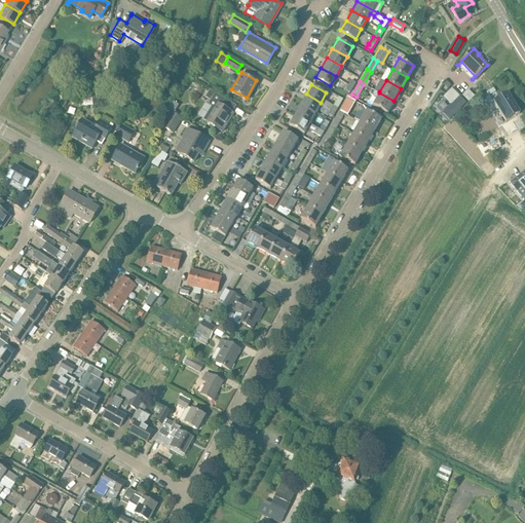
[(387,112),(394,101),(379,92),(379,91),(371,86),(368,91),(377,97),(373,103),(387,112)]
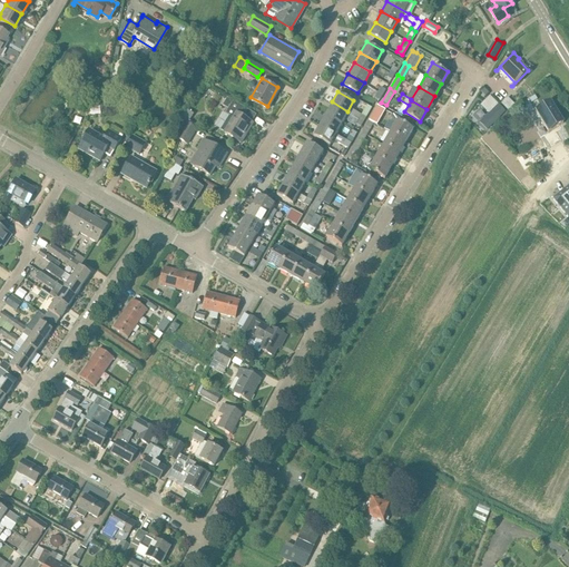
[(488,110),(479,120),(486,127),(503,108),(489,94),(480,103),(488,110)]
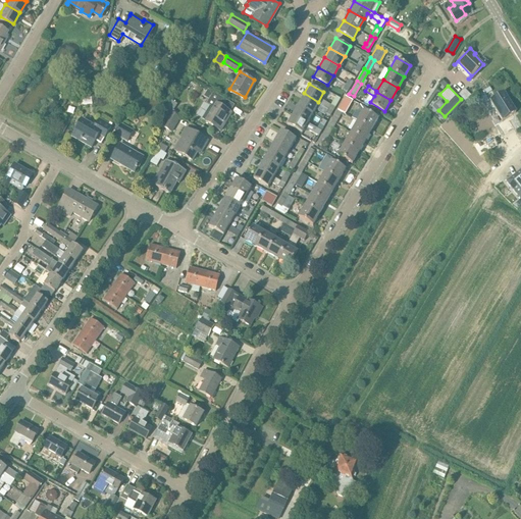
[(212,90),(207,99),(206,101),(213,106),(205,119),(219,128),(230,110),(225,107),(229,100),(212,90)]
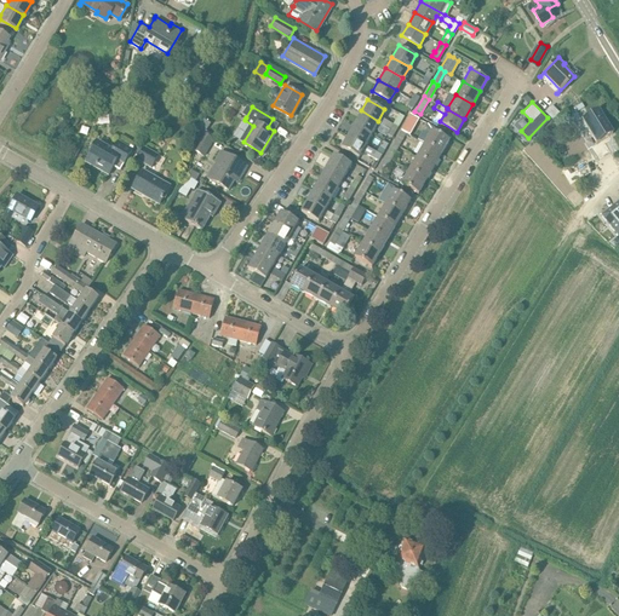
[(548,113),(548,115),(552,120),(560,113),(555,109),(551,109),(548,113)]
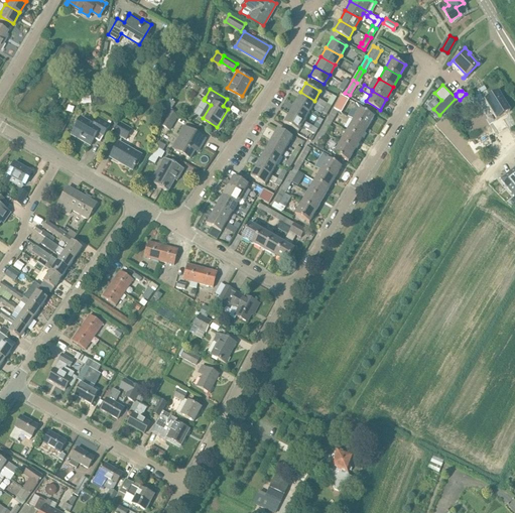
[(484,99),(495,117),(509,109),(498,91),(484,99)]
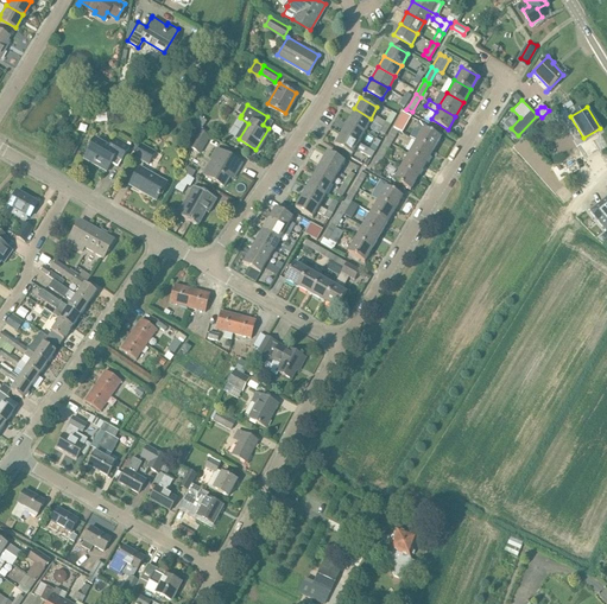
[(347,120),(364,129),(371,119),(354,108),(347,120)]
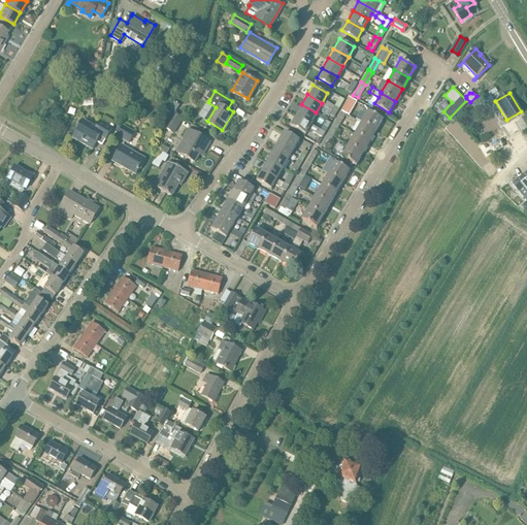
[(334,104),(331,108),(335,111),(338,106),(343,98),(343,97),(339,95),(334,104)]
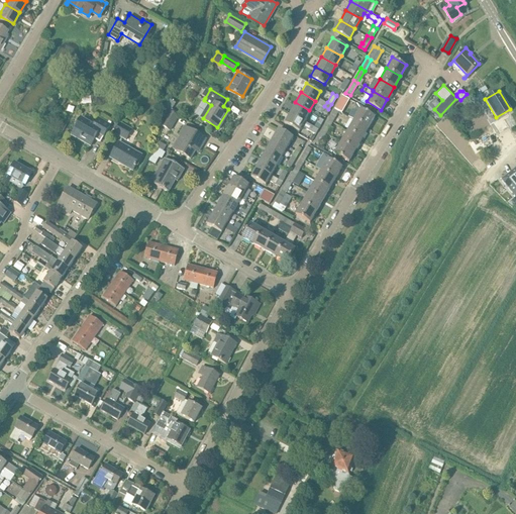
[(341,93),(333,106),(340,110),(348,97),(341,93)]
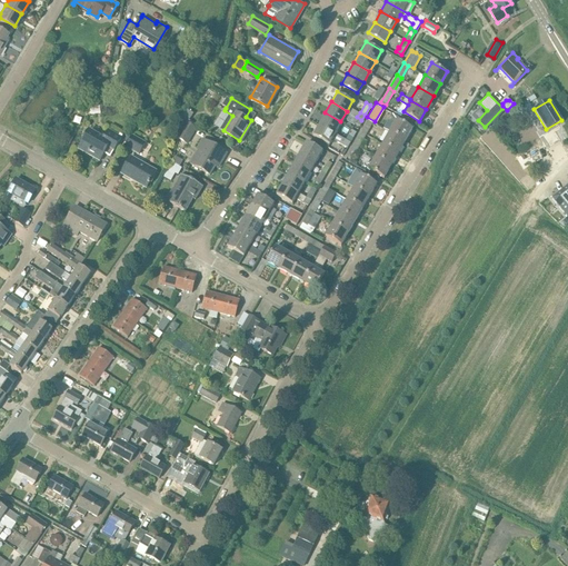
[(187,108),(181,117),(187,120),(189,118),(192,111),(187,108)]
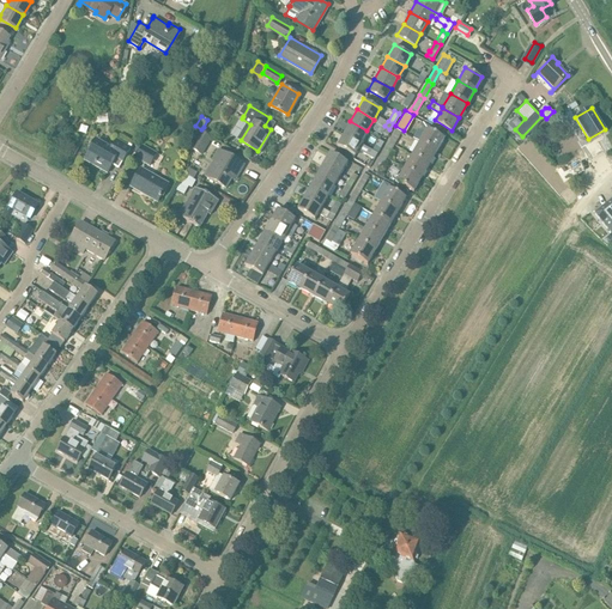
[(343,133),(361,142),(367,131),(350,121),(343,133)]
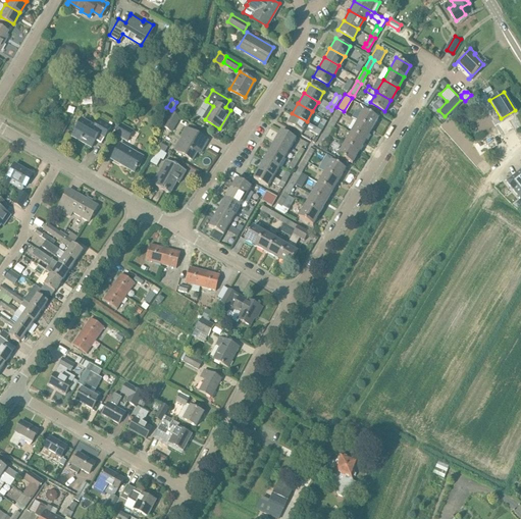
[(322,104),(320,108),(321,110),(324,112),(328,114),(329,114),(331,110),(327,107),(322,104)]
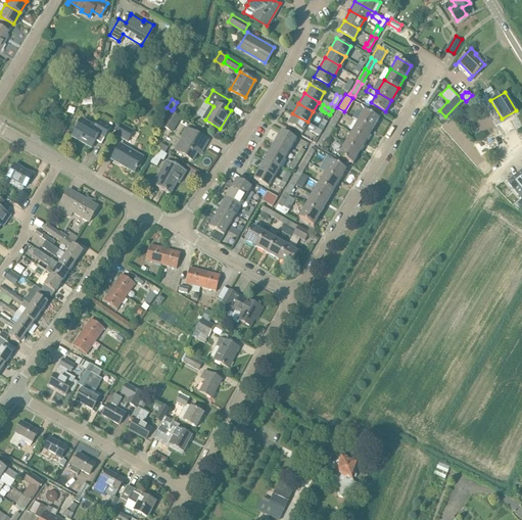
[(337,108),(331,120),(336,122),(343,126),(346,120),(339,115),(342,111),(337,108)]
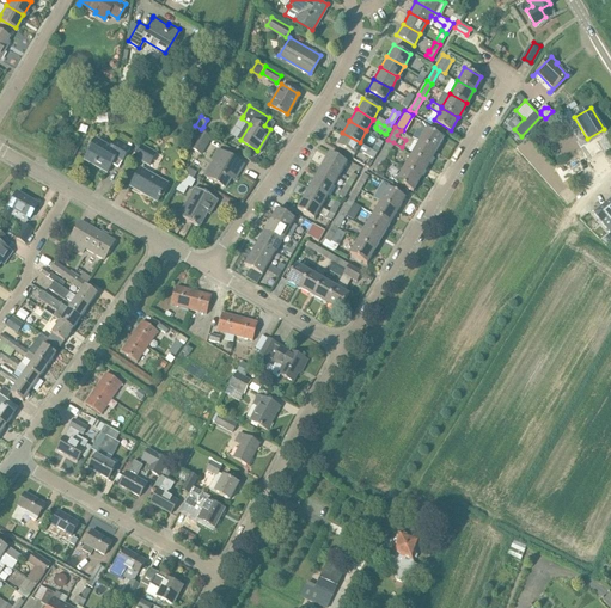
[(419,140),(435,151),(443,136),(426,127),(419,140)]
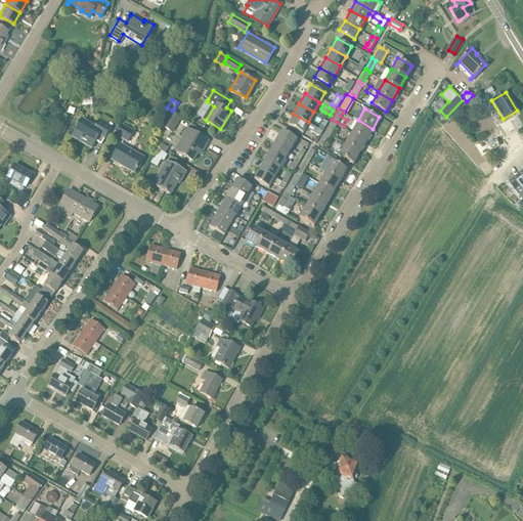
[(162,124),(172,129),(179,117),(170,111),(162,124)]
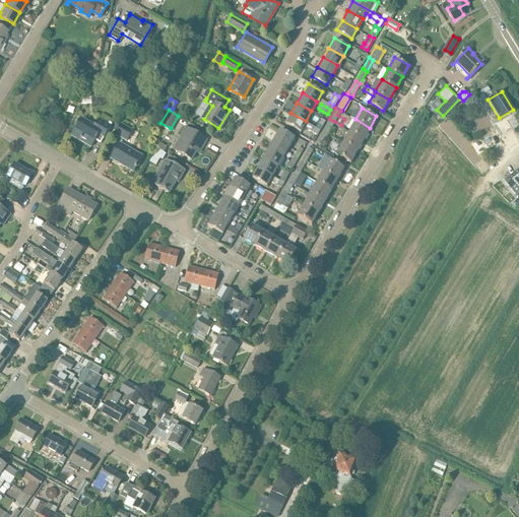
[(290,113),(285,122),(300,130),(303,125),(315,132),(311,139),(313,140),(319,128),(306,121),(290,113)]
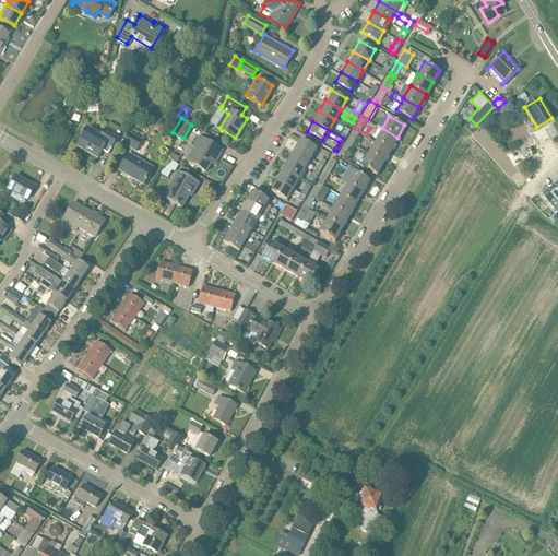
[(97,155),(102,148),(107,151),(118,132),(106,126),(101,133),(87,126),(76,143),(97,155)]
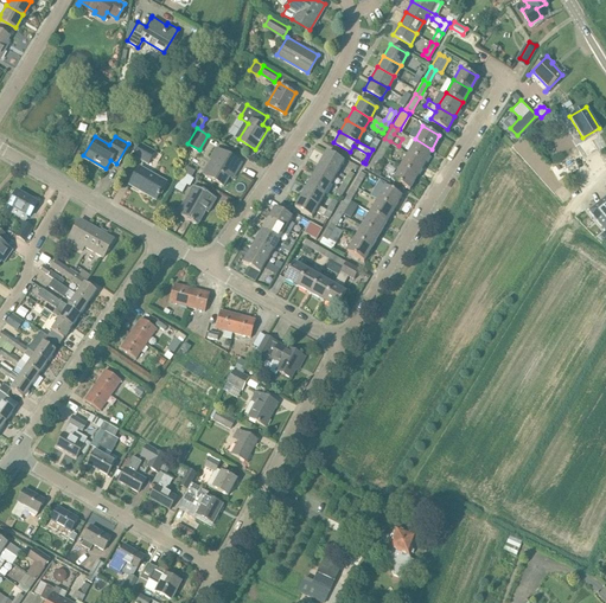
[(384,139),(377,152),(382,154),(390,141),(384,139)]
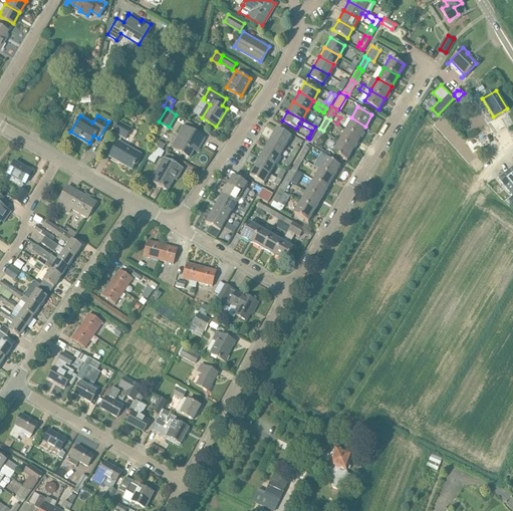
[(359,137),(365,126),(351,117),(344,129),(359,137)]
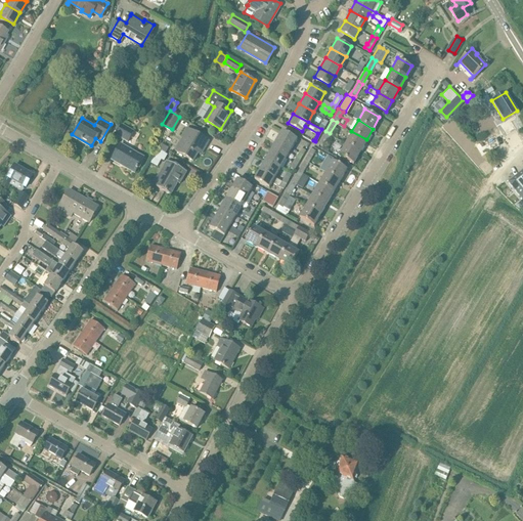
[(60,122),(56,129),(62,132),(67,125),(60,122)]
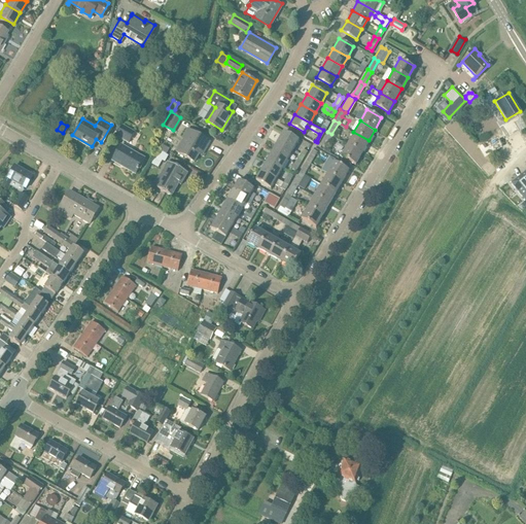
[(116,134),(128,140),(134,130),(123,123),(116,134)]
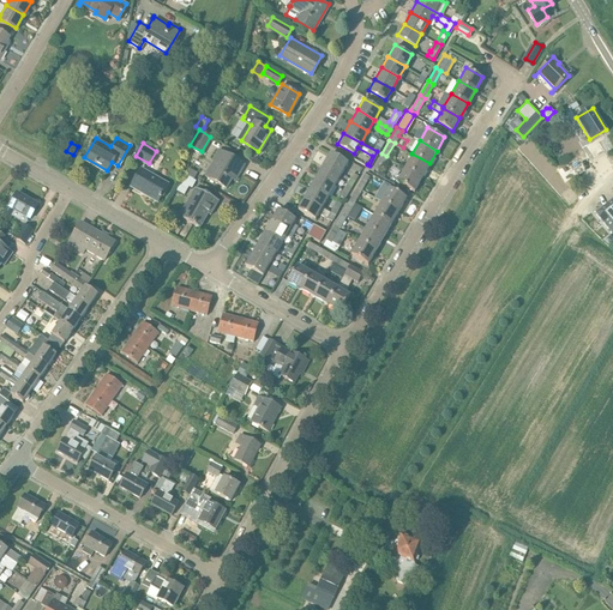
[(226,186),(234,173),(236,174),(244,163),(217,148),(211,158),(216,161),(208,175),(226,186)]
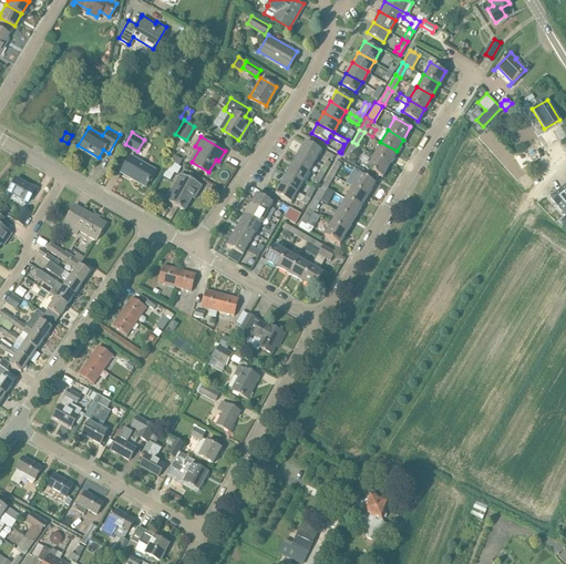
[(315,159),(321,149),(305,140),(299,150),(315,159)]
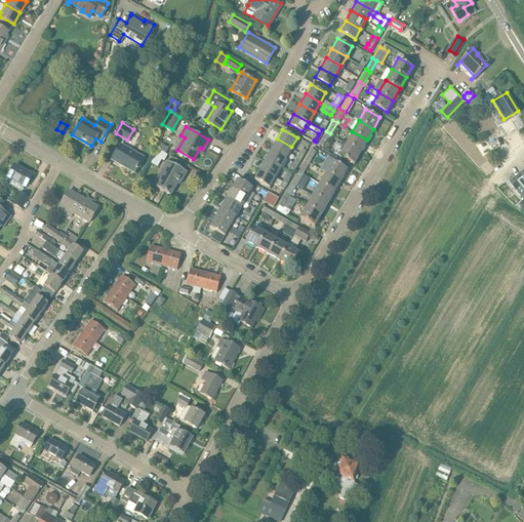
[(324,145),(330,133),(326,131),(320,143),(324,145)]
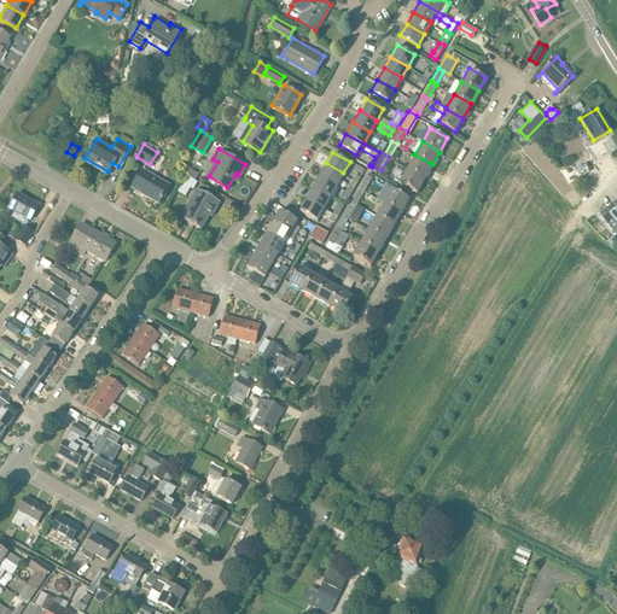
[(432,164),(414,155),(407,168),(424,177),(432,164)]
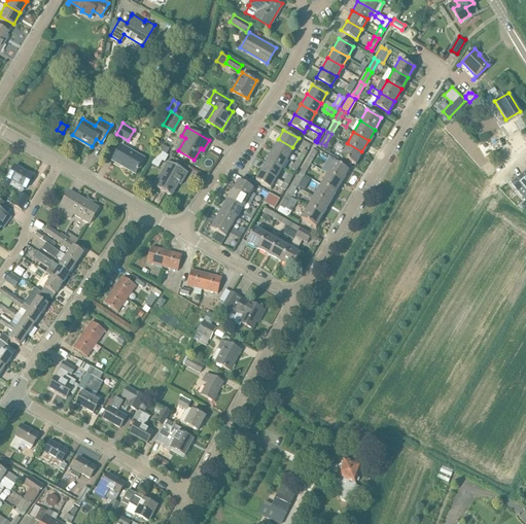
[(272,148),(287,158),(292,147),(278,139),(272,148)]
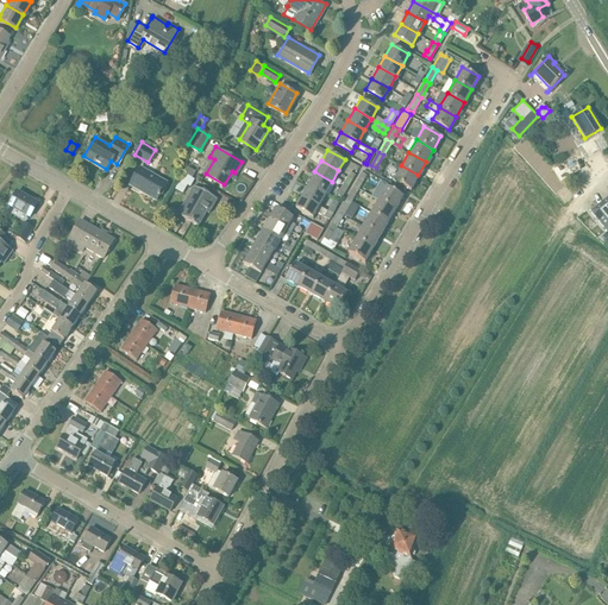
[(139,165),(129,183),(138,188),(139,186),(157,196),(165,180),(139,165)]
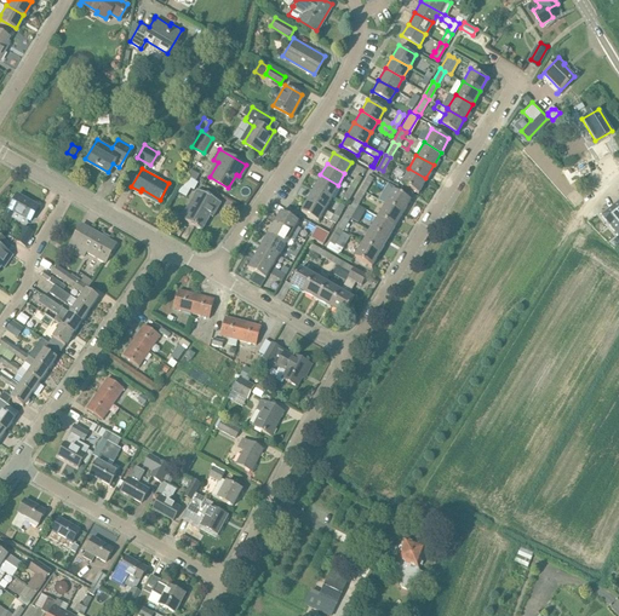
[(425,178),(408,168),(401,182),(418,191),(425,178)]
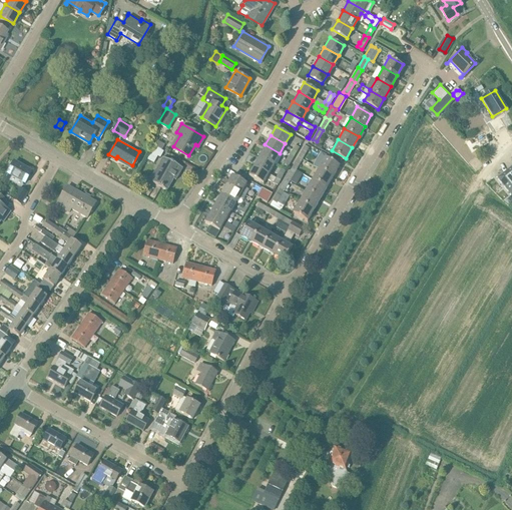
[(302,157),(309,146),(304,143),(298,155),(302,157)]
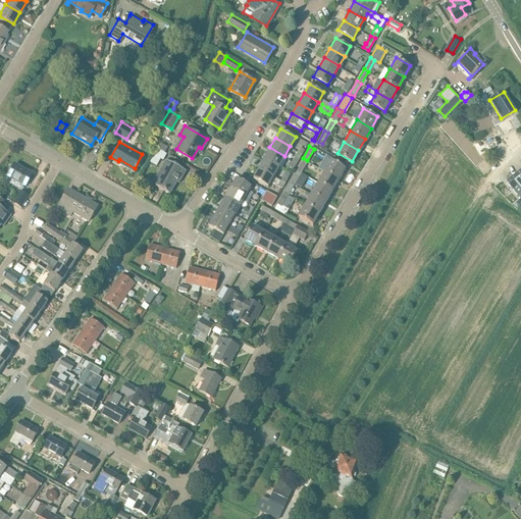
[(149,160),(156,164),(160,157),(162,158),(166,152),(157,147),(149,160)]
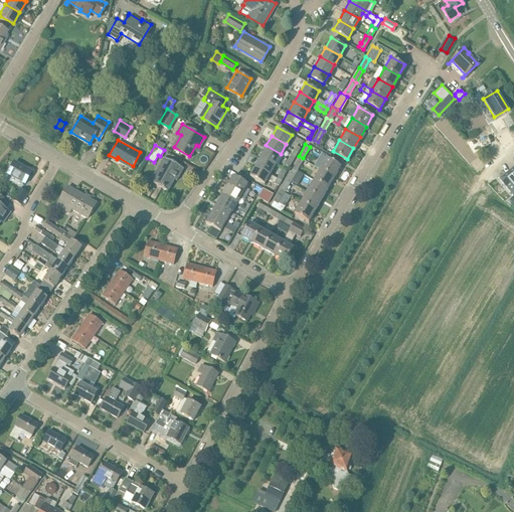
[(261,155),(275,163),(281,154),(266,145),(261,155)]
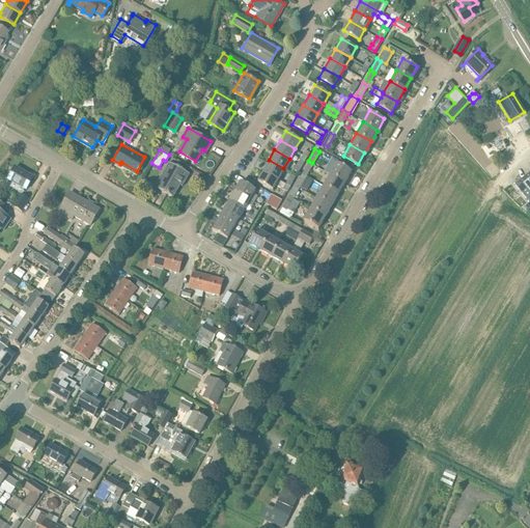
[(262,170),(278,178),(283,168),(269,160),(262,170)]
